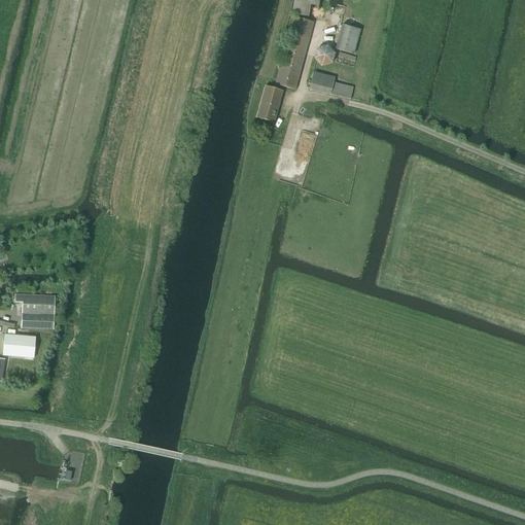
[(321,6),(321,0),(296,0),(294,14),(311,16),(312,4),(321,6)]
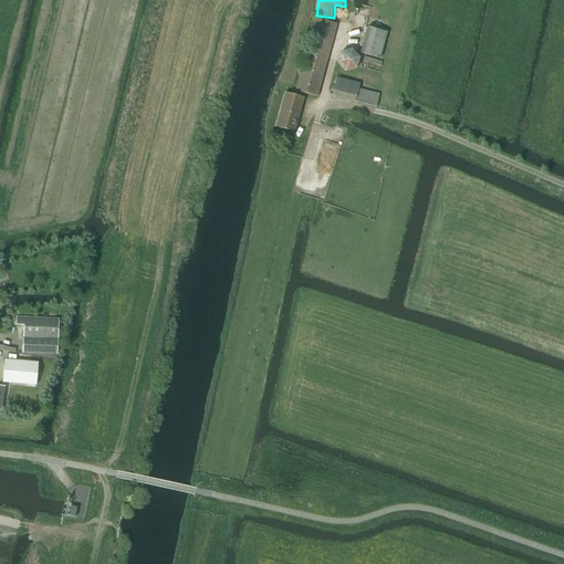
[(320,95),(340,23),(317,17),(298,90),(320,95)]
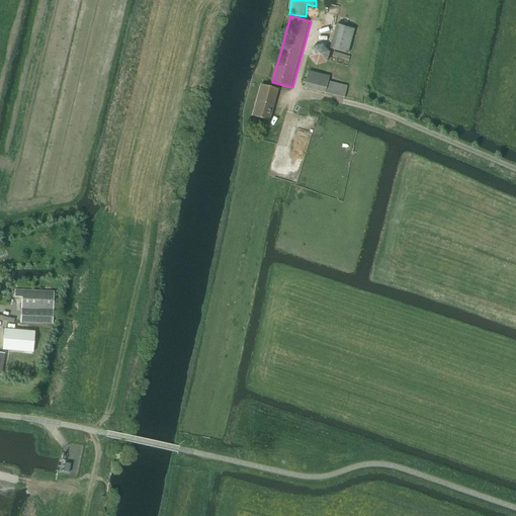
[(350,52),(355,29),(338,24),(332,48),(350,52)]
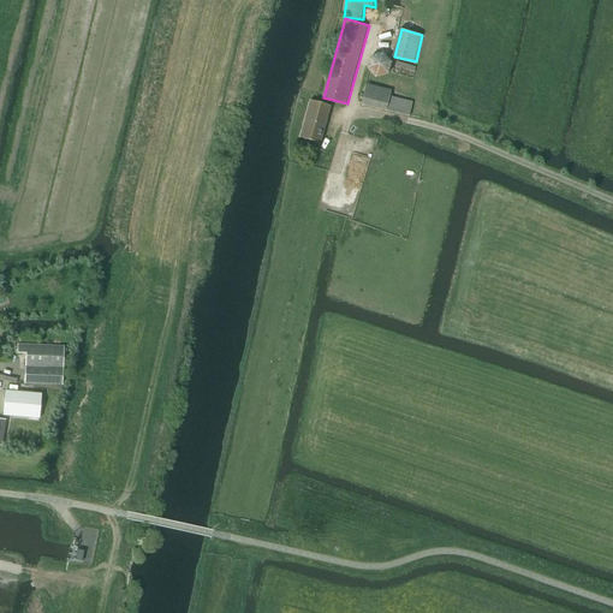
[(378,76),(390,73),(393,61),(385,52),(373,55),(369,66),(378,76)]
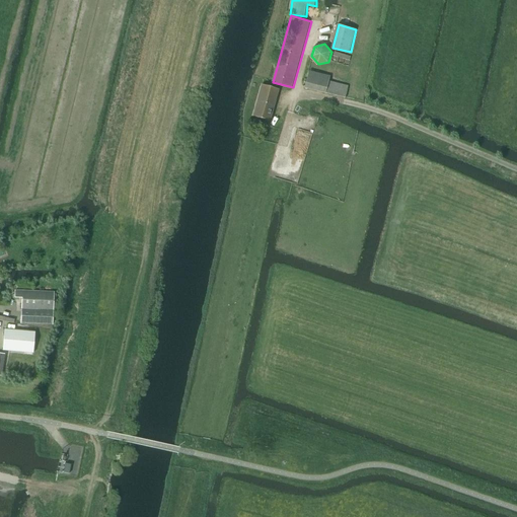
[(347,97),(350,85),(330,80),(331,78),(310,72),(306,87),(347,97)]
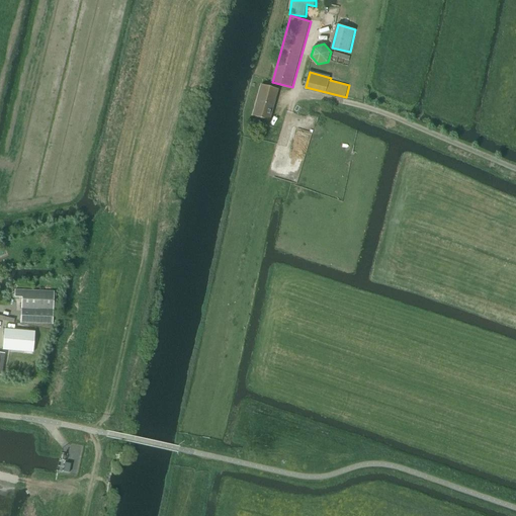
[(271,119),(280,88),(263,84),(254,114),(271,119)]
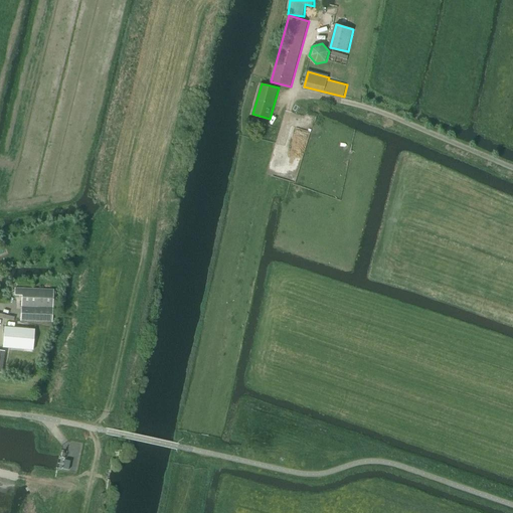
[(53,321),(54,289),(16,287),(16,295),(24,295),(23,320),(53,321)]
